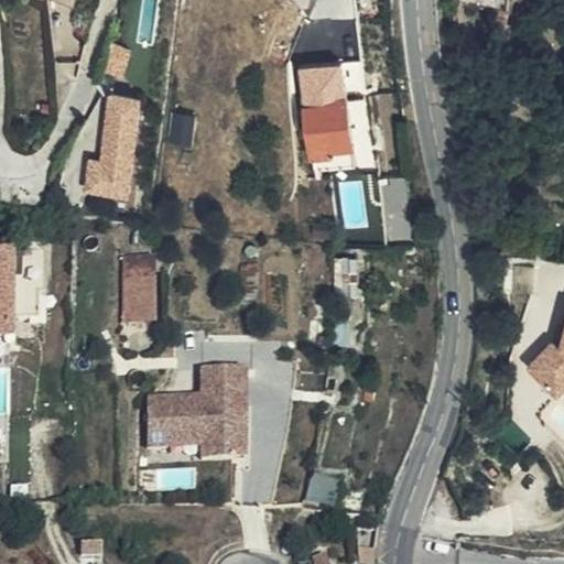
[(314,172),(356,165),(345,91),(340,60),(299,66),(314,172)]
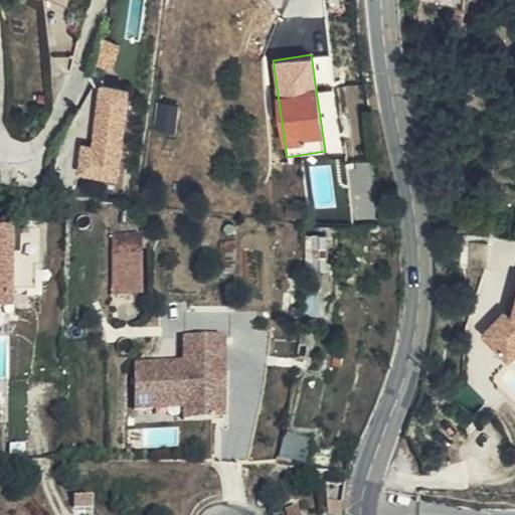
[(82,141),(79,173),(125,177),(134,82),(94,79),(92,96),(99,96),(94,142),(82,141)]
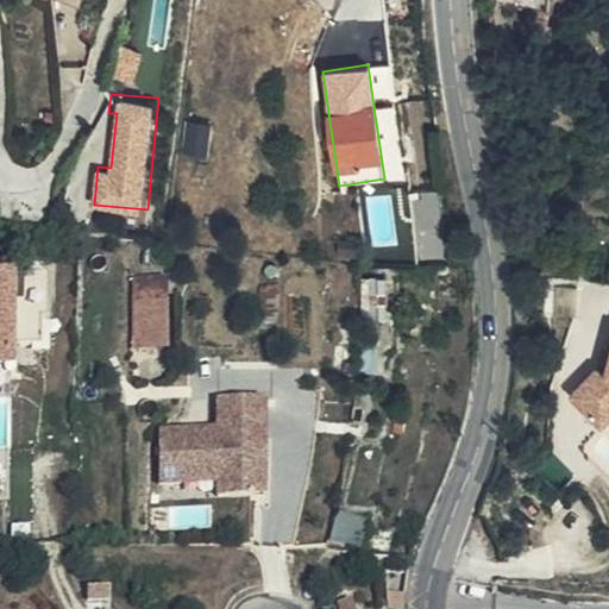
[(372,99),(384,179),(406,176),(394,94),(372,99)]
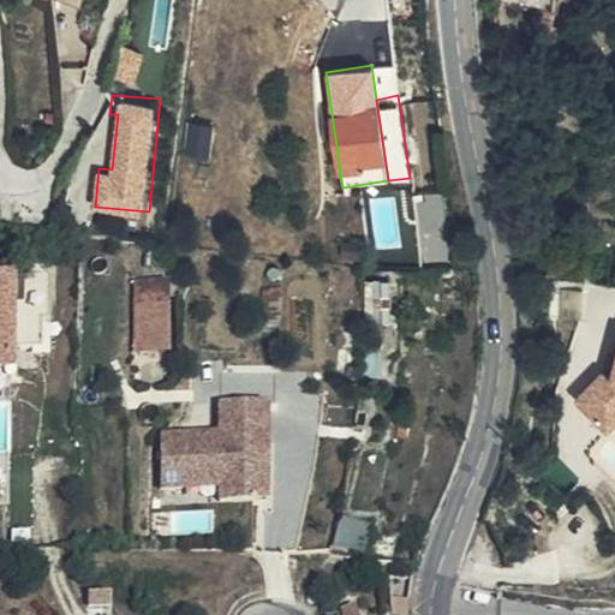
[(0,364),(16,365),(19,274),(0,273),(0,364)]
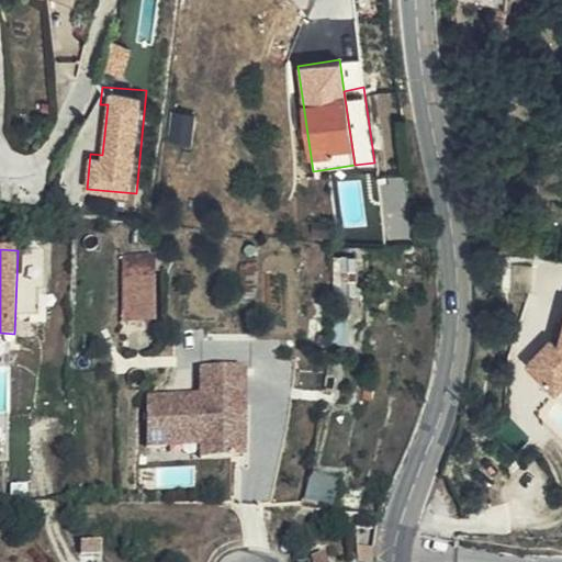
[(18,250),(14,334),(21,334),(21,316),(43,316),(43,290),(51,291),(52,250),(18,250)]
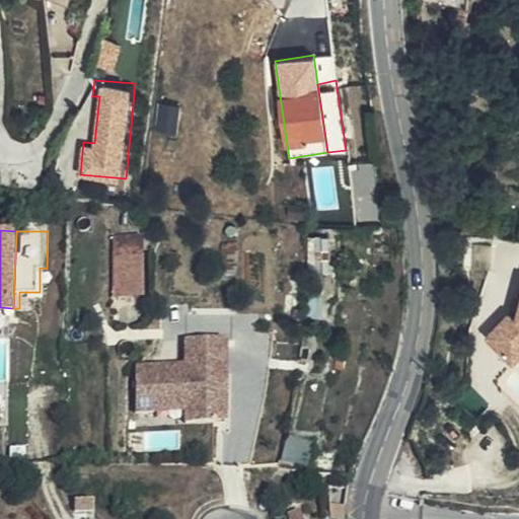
[(314,237),(306,237),(306,241),(309,271),(315,270),(314,237)]
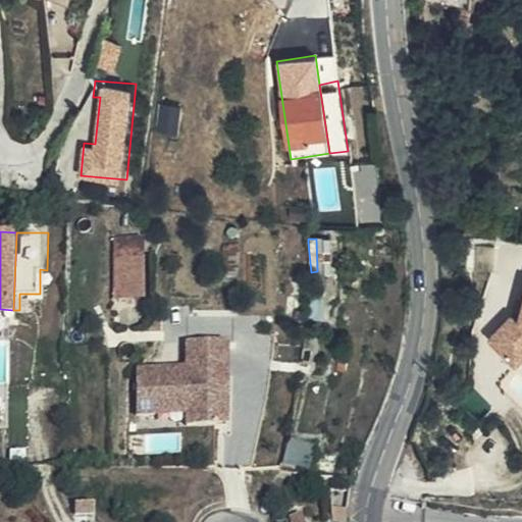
[(329,240),(316,239),(317,271),(318,273),(329,273),(329,240)]
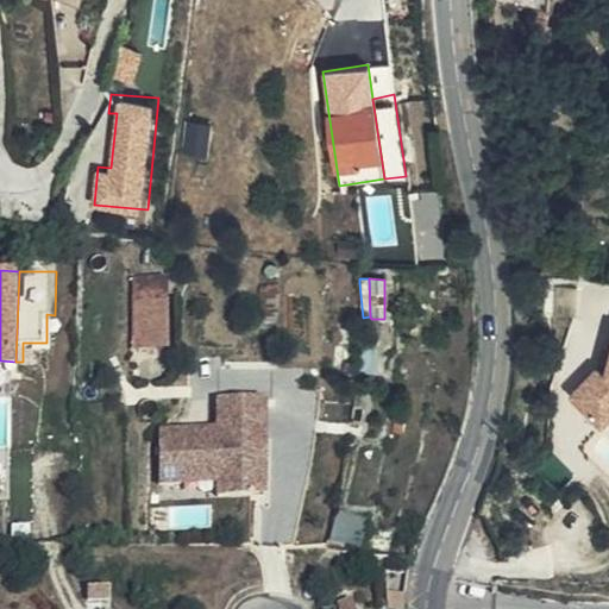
[(135,346),(167,346),(165,299),(132,297),(135,346)]
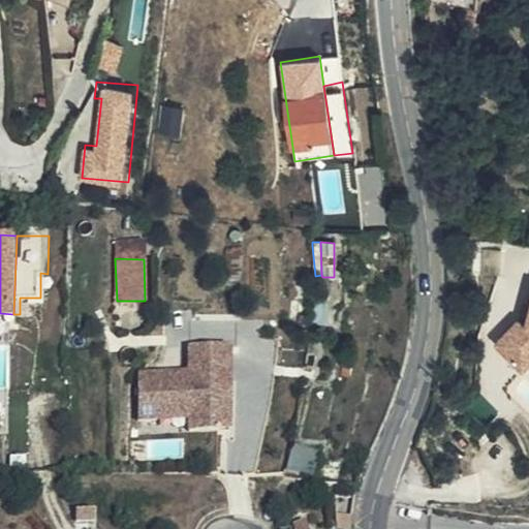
[(313,322),(327,323),(329,299),(314,298),(313,322)]
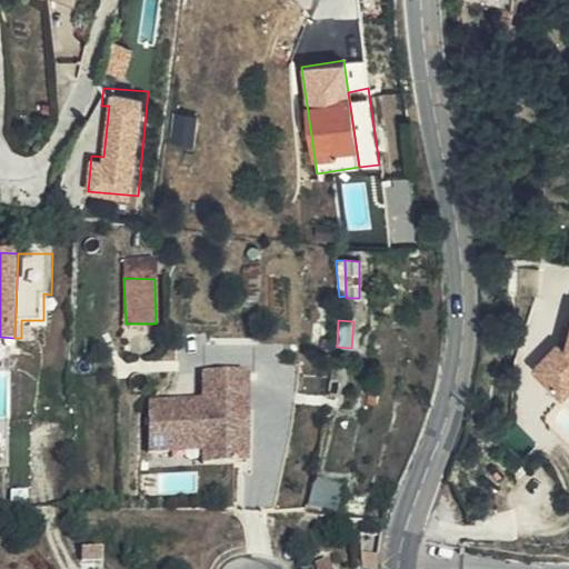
[(310,350),(331,351),(335,325),(331,323),(327,325),(311,322),(310,350)]
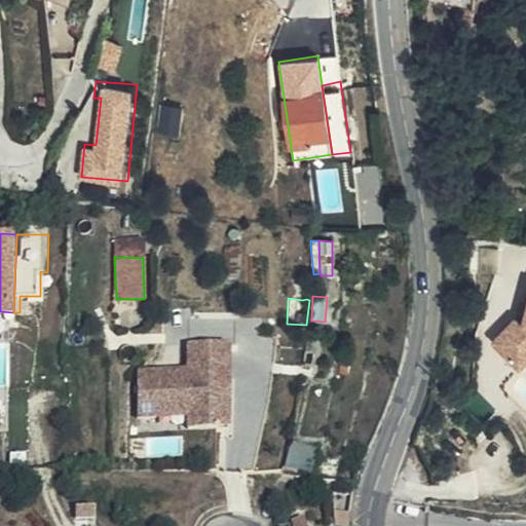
[(525,318),(525,302),(522,301),(516,320),(525,323),(525,318)]
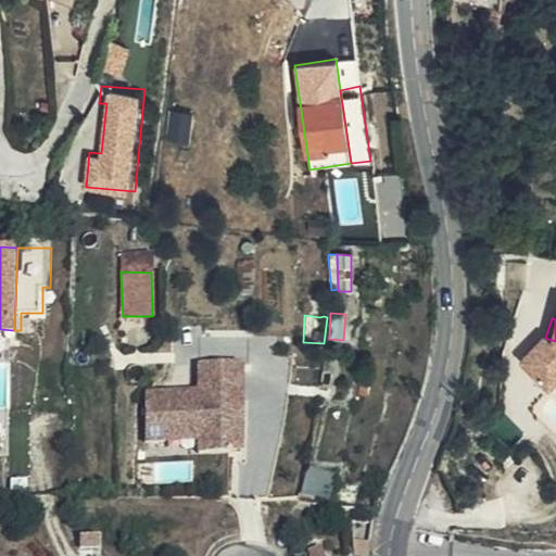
[(555,337),(555,341),(545,338),(520,364),(548,391),(555,383),(555,337)]
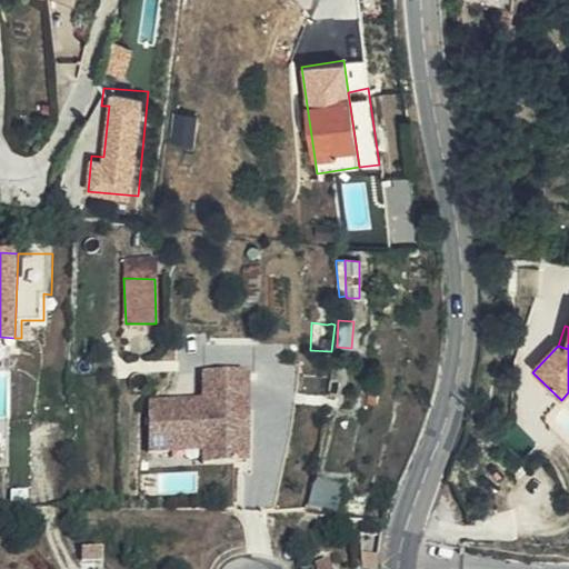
[(255,416),(256,375),(211,373),(210,402),(157,401),(155,451),(176,451),(176,435),(210,437),(209,453),(209,465),(241,466),(243,416),(255,416)]
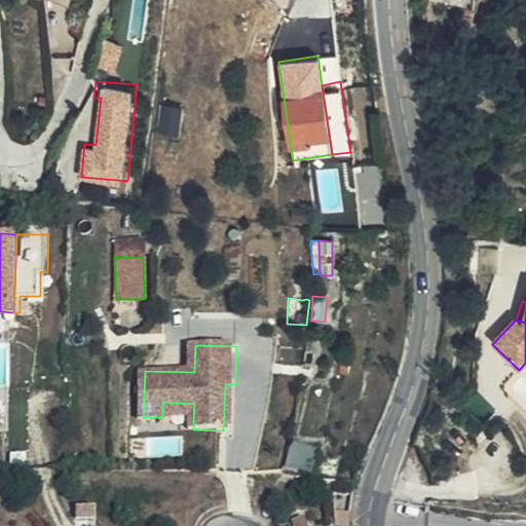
[(0,384),(0,426),(10,427),(11,385),(0,384)]
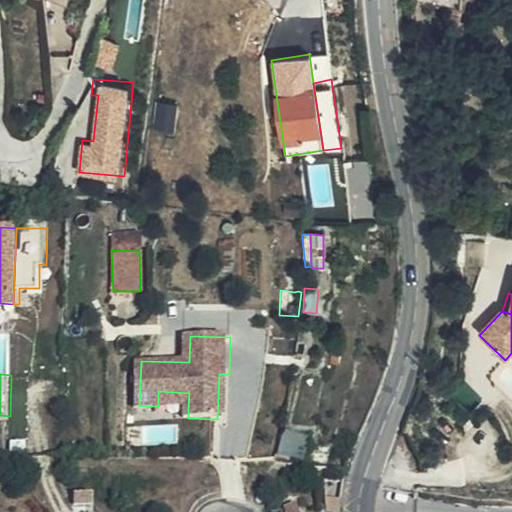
[(219,374),(217,419),(228,419),(229,374),(219,374)]
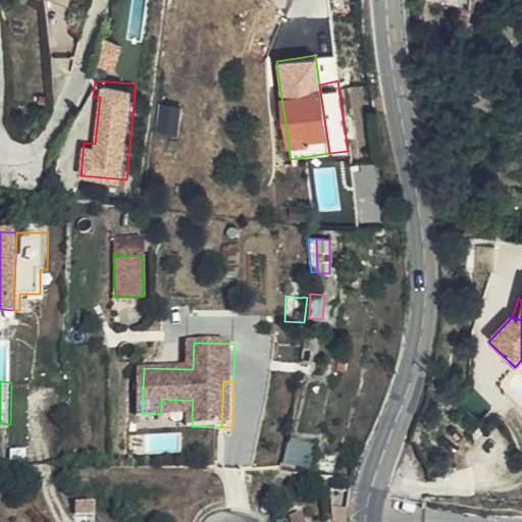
[(161,399),(161,414),(192,416),(193,401),(161,399)]
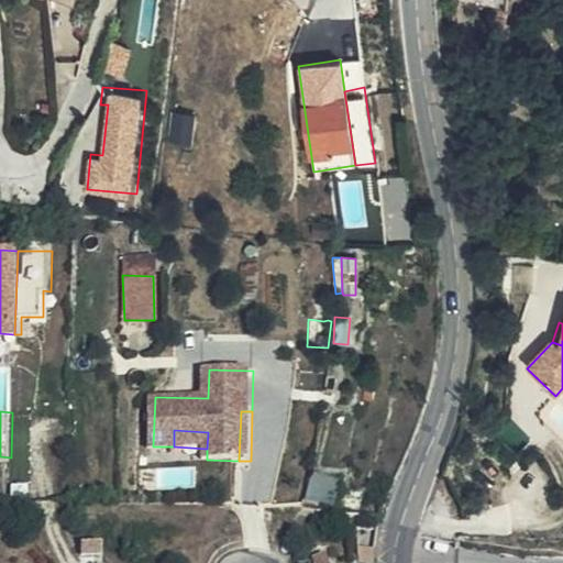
[(297,499),(301,457),(289,456),(283,497),(297,499)]
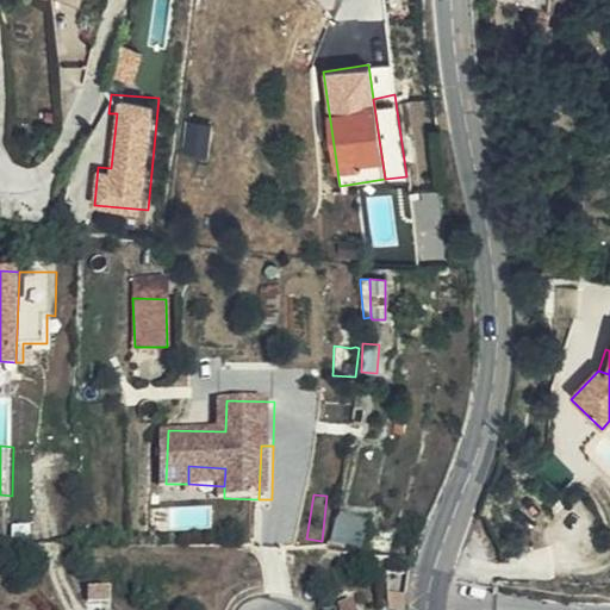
[(67,595),(68,605),(80,603),(76,593),(67,595)]
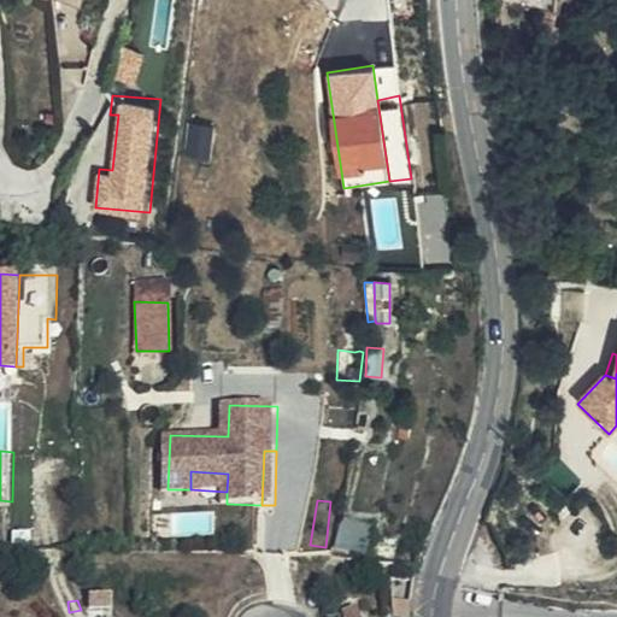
[(360,616),(356,601),(339,606),(342,616),(360,616)]
